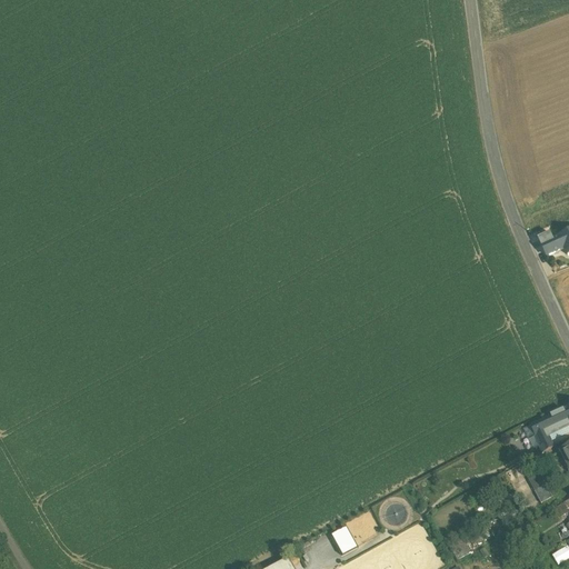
[(568,233),(553,240),(551,235),(539,240),(547,257),(566,249),(568,256),(568,255),(568,233)]
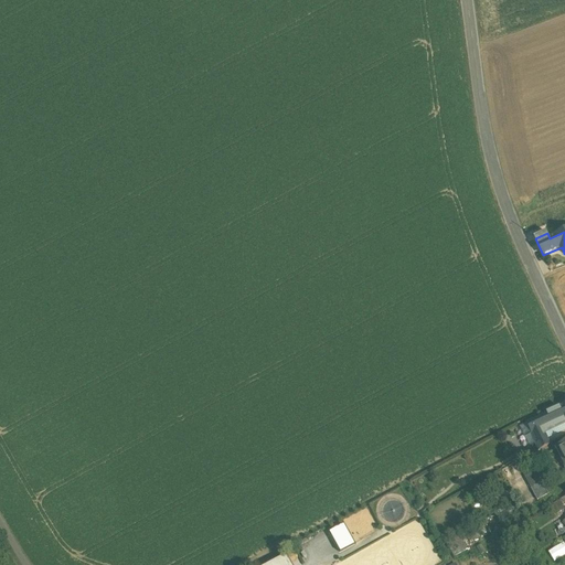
[(564,405),(562,407),(528,424),(537,444),(547,439),(545,435),(564,425),(564,405)]
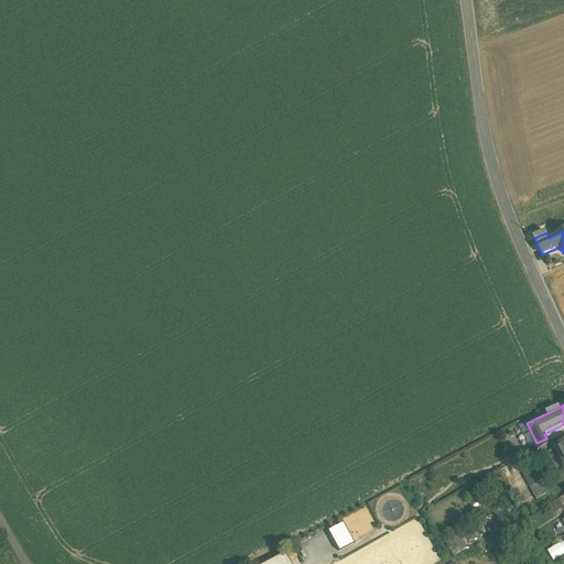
[(550,444),(546,438),(537,443),(535,444),(539,451),(550,444)]
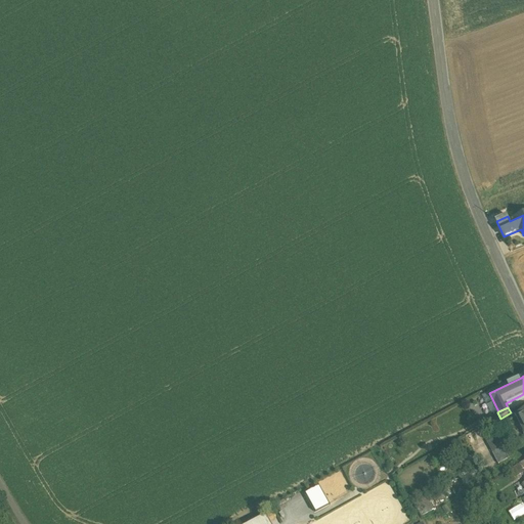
[(497,465),(509,459),(496,437),(485,443),(497,465)]
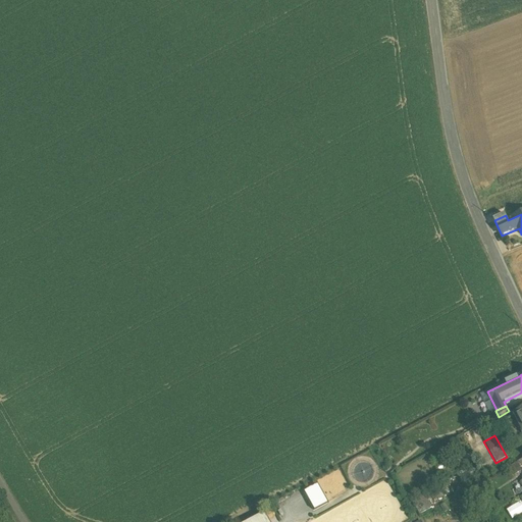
[(241,521),(265,521),(260,512),(241,521)]
